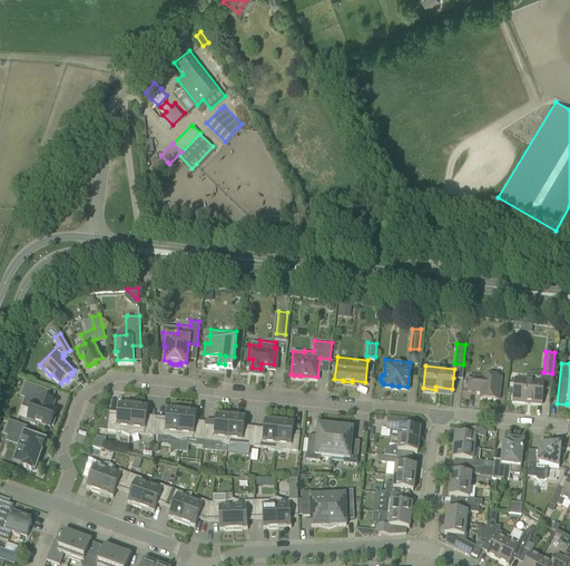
[(482,374),(470,373),(469,376),(468,387),(477,388),(477,387),(481,387),(480,394),(498,397),(501,374),(482,372),(482,374)]
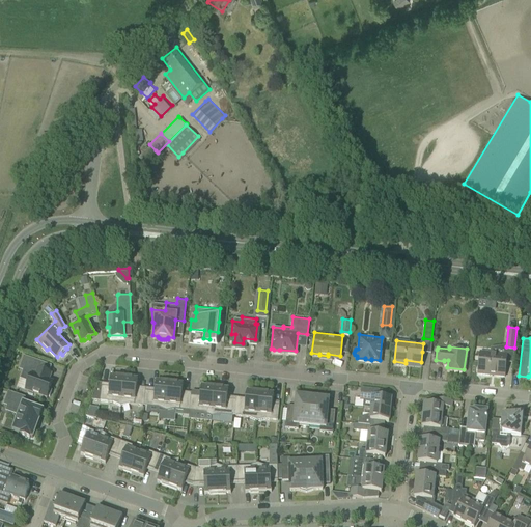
[(504,373),(505,363),(506,352),(480,349),(477,370),(488,372),(490,370),(496,371),(496,372),(504,373)]
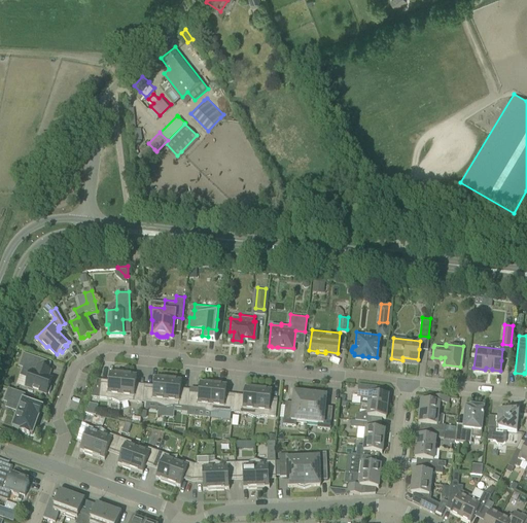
[(32,387),(46,392),(47,390),(49,390),(51,385),(49,384),(53,376),(48,375),(50,368),(39,363),(41,356),(23,350),(21,357),(22,358),(21,362),(24,363),(20,373),(30,376),(27,385),(29,386),(29,388),(32,389),(32,387)]
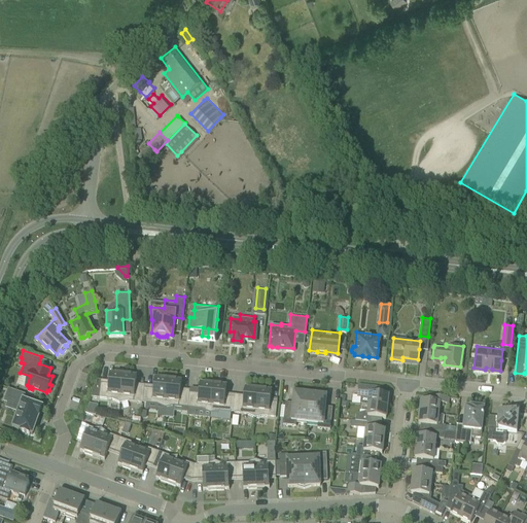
[(91,393),(99,394),(111,396),(119,399),(123,371),(115,370),(114,371),(109,370),(108,381),(96,379),(91,393)]
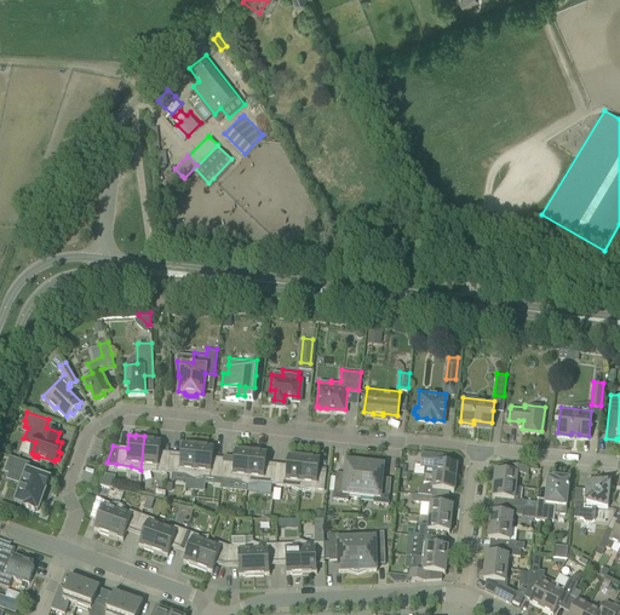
[(154,436),(144,436),(141,470),(151,467),(166,470),(168,452),(159,452),(160,438),(154,437),(154,436)]
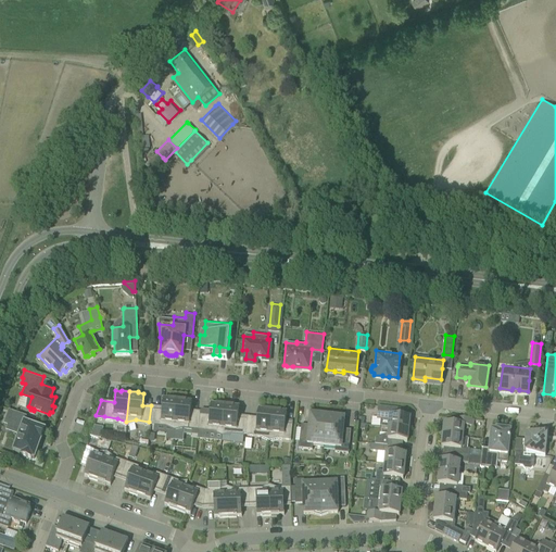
[(174,427),(177,396),(168,394),(168,396),(163,396),(162,408),(153,406),(152,422),(165,424),(173,427),(174,427)]
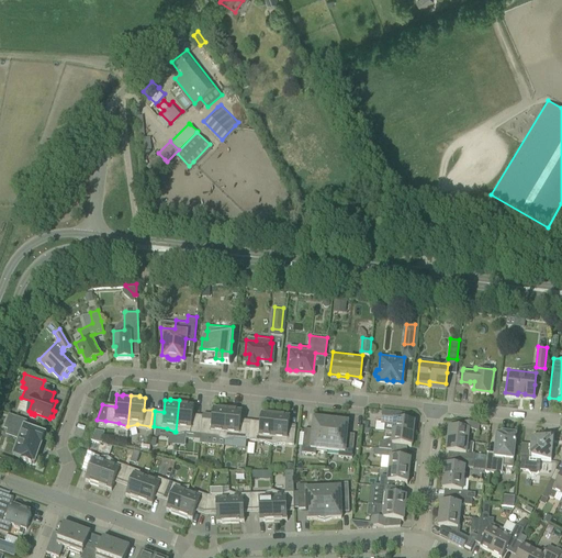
[(188,401),(179,400),(176,432),(177,432),(184,430),(199,432),(201,415),(192,414),(193,403),(188,402),(188,401)]
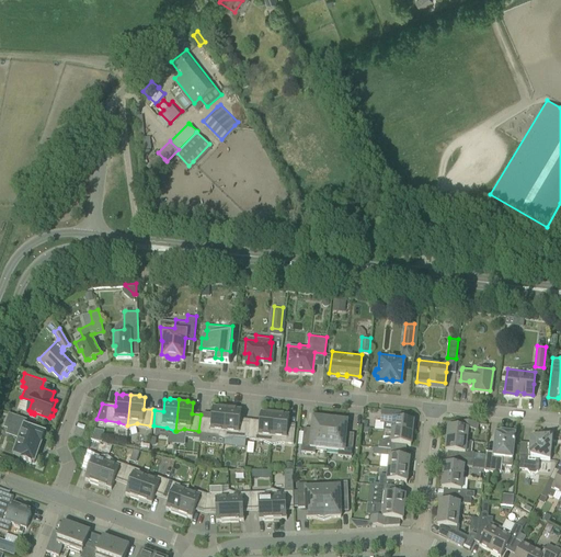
[(224,436),(227,405),(218,404),(218,405),(213,404),(210,416),(203,415),(201,438),(208,439),(209,432),(215,432),(222,436),(224,436)]
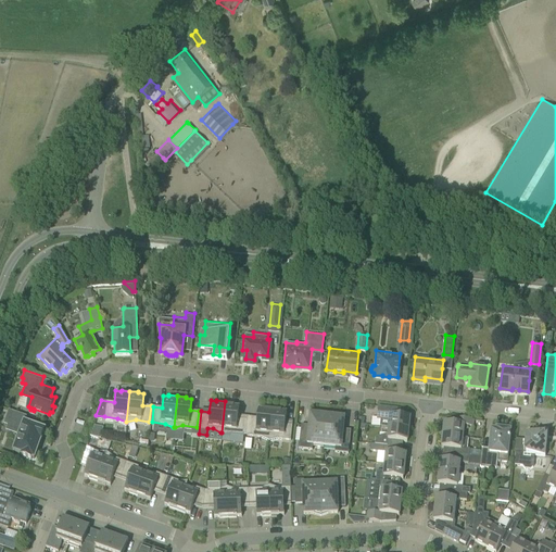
[(234,402),(225,401),(222,433),(230,430),(244,431),(245,416),(238,415),(239,403),(234,403),(234,402)]
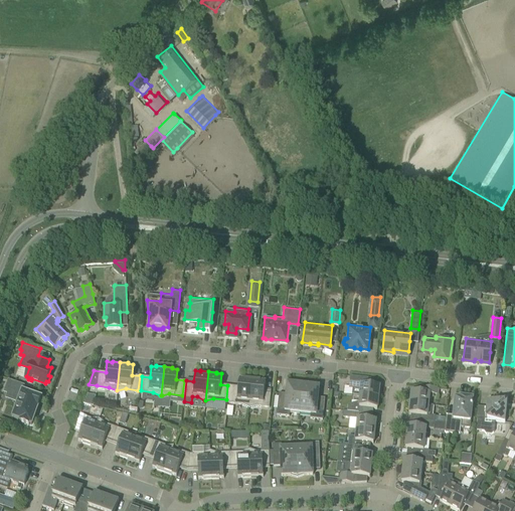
[(360,392),(378,394),(379,383),(367,381),(368,375),(350,373),(349,385),(361,386),(360,392)]
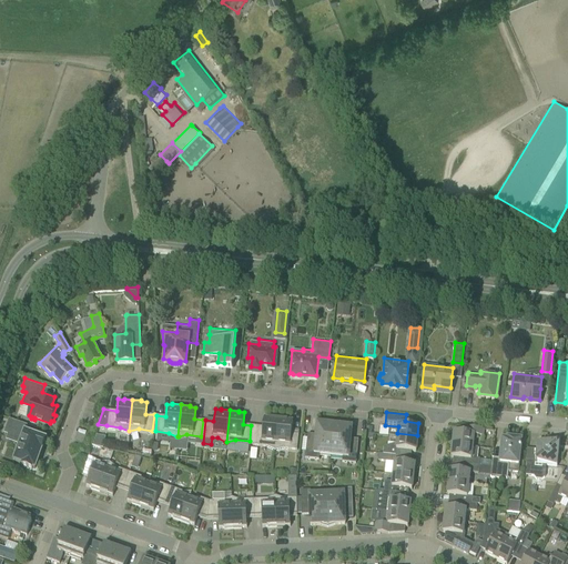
[(274,446),(279,415),(270,414),(270,415),(263,414),(262,426),(253,425),(252,442),(266,443),(274,446)]
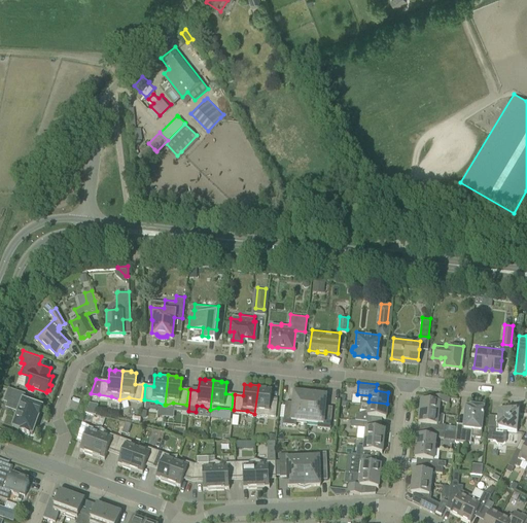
[(23,397),(25,391),(7,385),(4,395),(14,398),(11,407),(19,409),(12,424),(21,427),(30,431),(30,430),(32,431),(36,421),(35,420),(37,414),(38,414),(42,404),(23,397)]
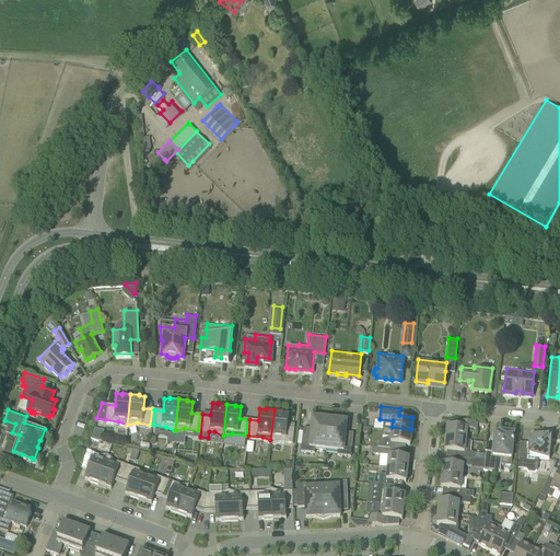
[(275,409),(270,440),(271,440),(280,439),(292,440),(294,425),(287,424),(289,412),(282,410),(275,409)]
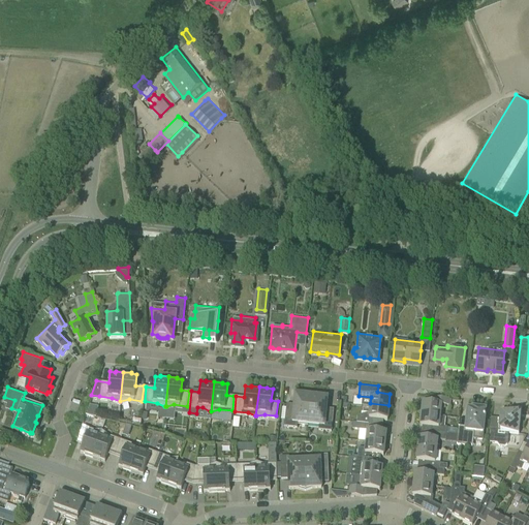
[(308,421),(311,391),(303,392),(294,391),(293,401),(286,400),(284,423),(297,425),(298,420),(308,421)]
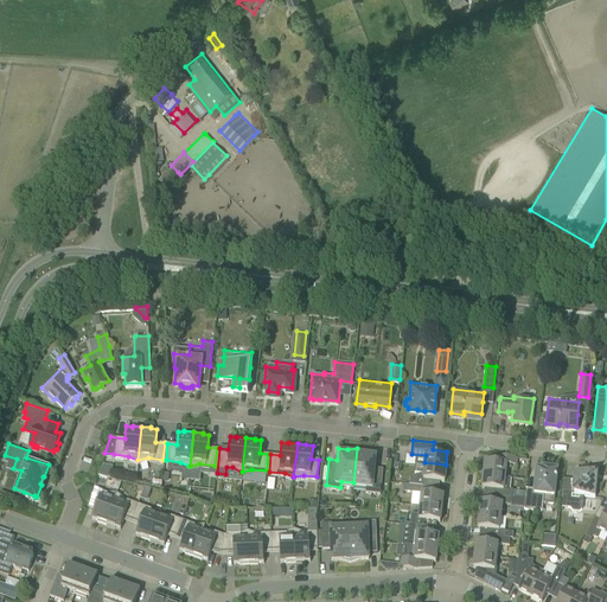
[(366,452),(357,448),(353,482),(366,484),(365,490),(379,491),(383,466),(375,465),(376,453),(366,452)]
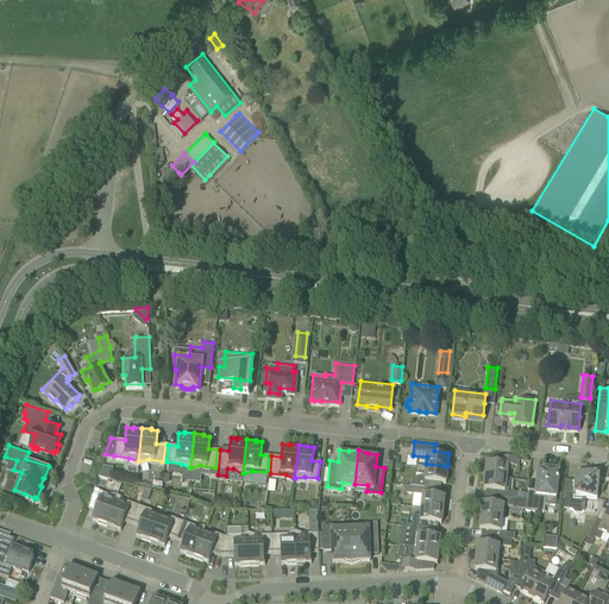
[(487,459),(485,472),(507,474),(507,467),(509,467),(513,465),(513,463),(518,463),(519,455),(500,453),(500,460),(487,459)]
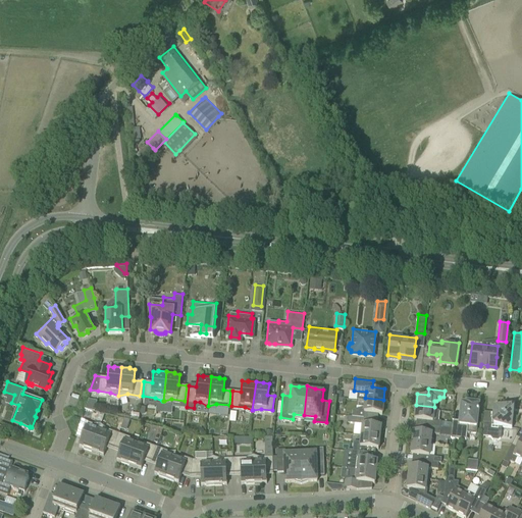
[(353,407),(352,414),(360,415),(366,415),(366,410),(382,412),(383,400),(365,398),(364,404),(353,407)]
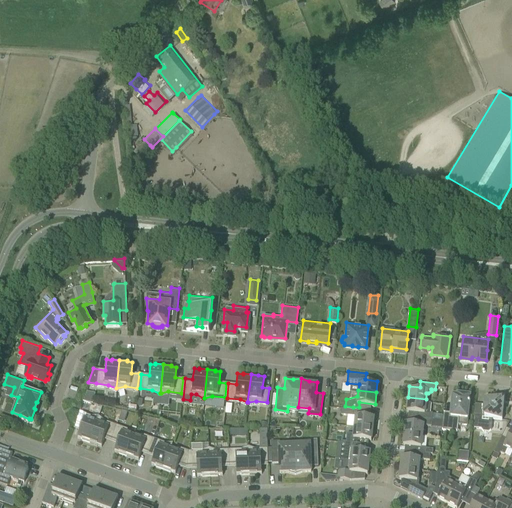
[(468,403),(469,393),(467,393),(465,391),(462,391),(460,392),(457,392),(457,394),(452,393),(451,403),(451,410),(443,409),(441,427),(457,429),(457,421),(466,422),(468,403)]
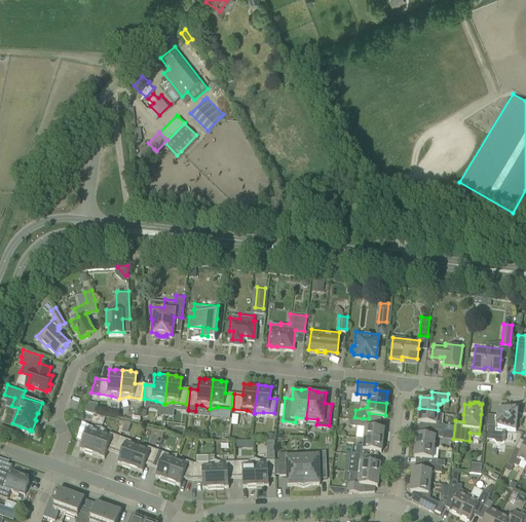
[(516,429),(517,415),(518,410),(517,410),(516,409),(516,408),(497,406),(495,423),(487,422),(485,437),(494,437),(496,440),(501,441),(504,439),(505,427),(516,429)]
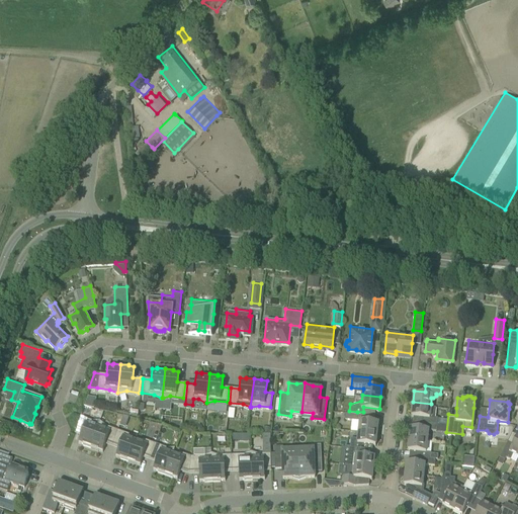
[(436,405),(431,404),(413,402),(411,414),(423,415),(423,420),(436,422),(437,415),(435,415),(436,405)]
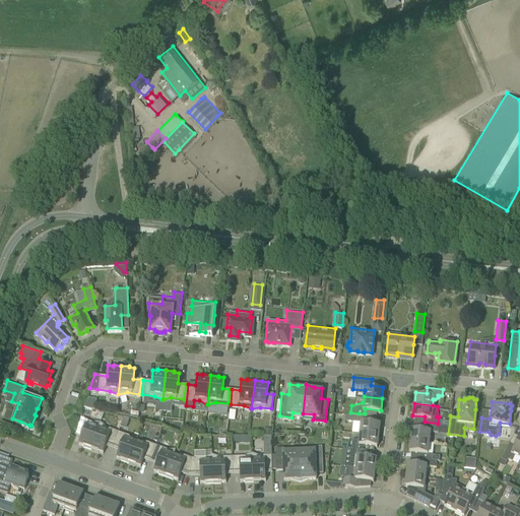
[(83,444),(90,447),(101,420),(100,420),(92,420),(80,415),(75,429),(82,432),(78,442),(83,444)]
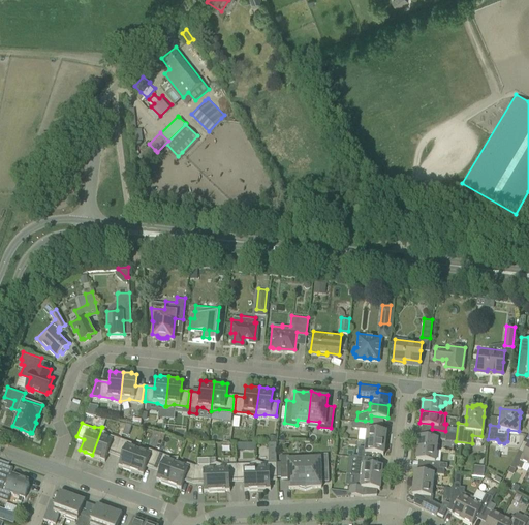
[(114,450),(119,436),(107,432),(102,427),(92,455),(99,458),(100,457),(104,459),(109,448),(114,450)]
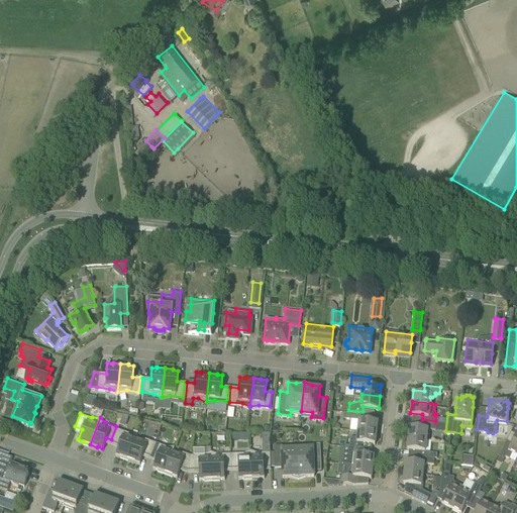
[(358,417),(357,428),(376,430),(377,419),(368,417),(358,417)]
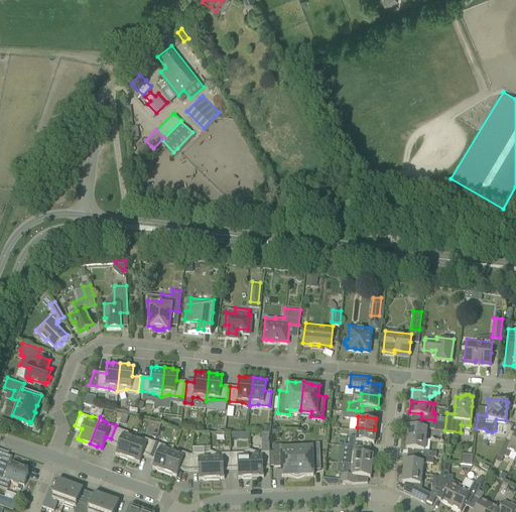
[(425,436),(426,425),(434,426),(435,420),(434,420),(421,418),(420,424),(408,423),(407,434),(425,436)]
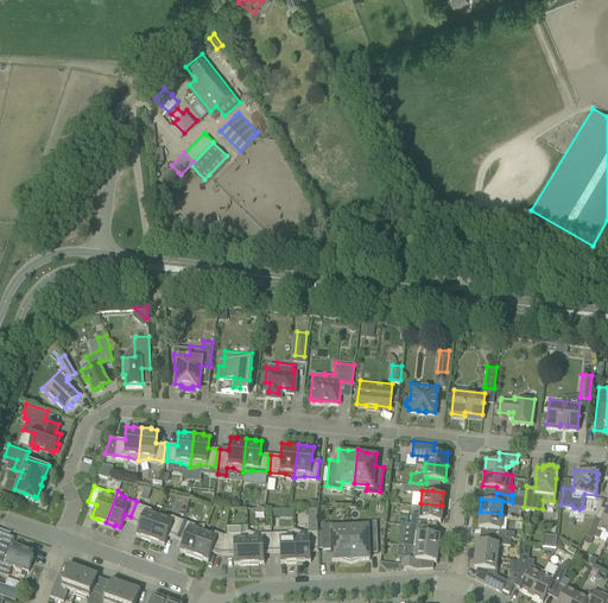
[(150,538),(158,514),(151,511),(153,506),(139,501),(133,518),(140,520),(135,532),(141,534),(140,535),(150,538)]
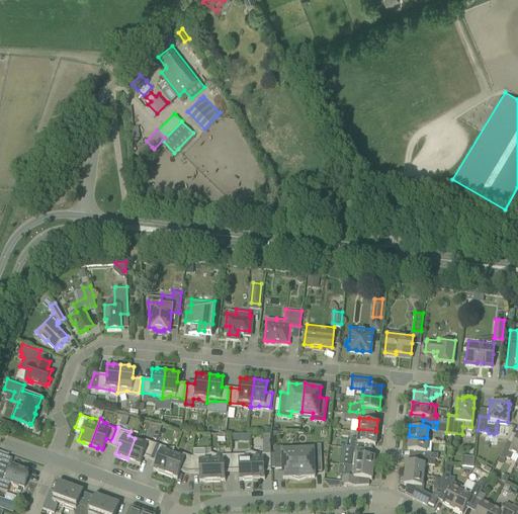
[(350,439),(349,445),(361,446),(361,441),(375,442),(376,431),(358,429),(357,440),(350,439)]
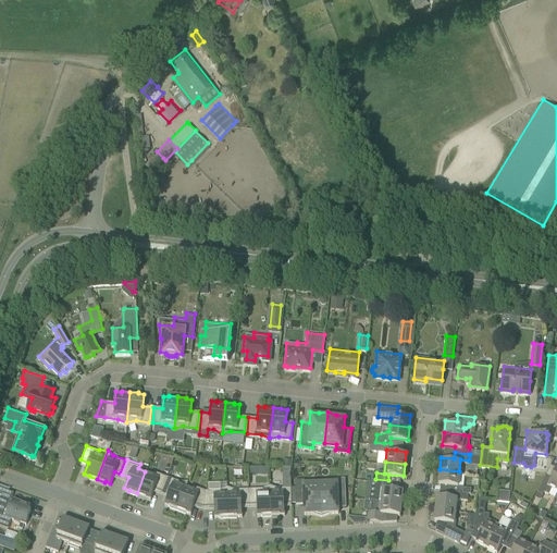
[(556,488),(556,463),(551,476),(545,472),(537,489),(543,492),(544,489),(548,491),(552,486),(556,488)]
